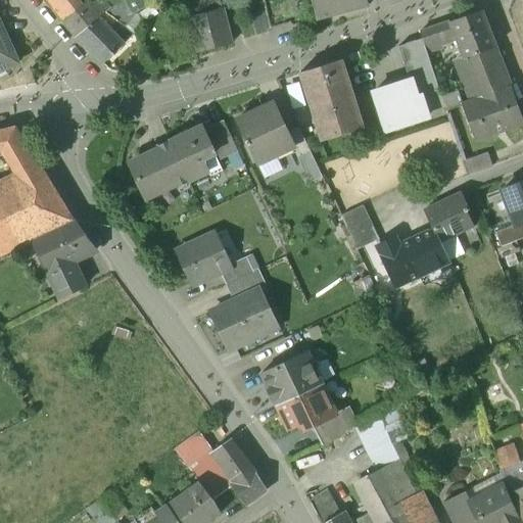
[(44,0),(62,22),(82,6),(76,0),(44,0)]
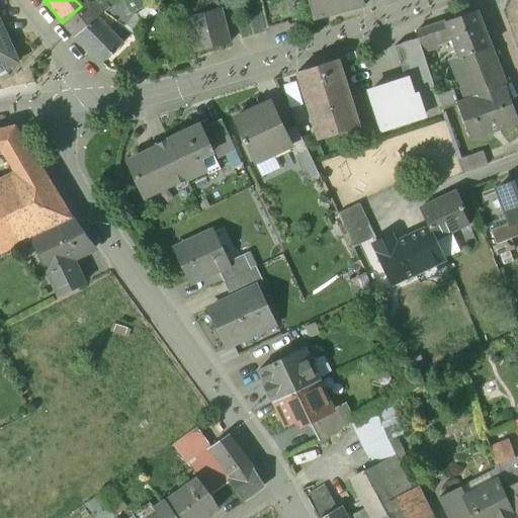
[(144,24),(135,12),(126,16),(121,0),(103,0),(93,2),(93,3),(104,13),(116,21),(123,26),(124,27),(131,32),(144,24)]
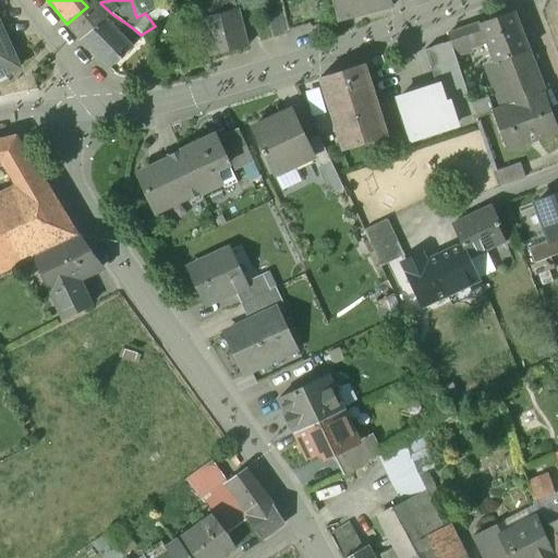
[(153,0),(131,0),(136,17),(145,13),(146,13),(145,12),(156,5),(153,0)]
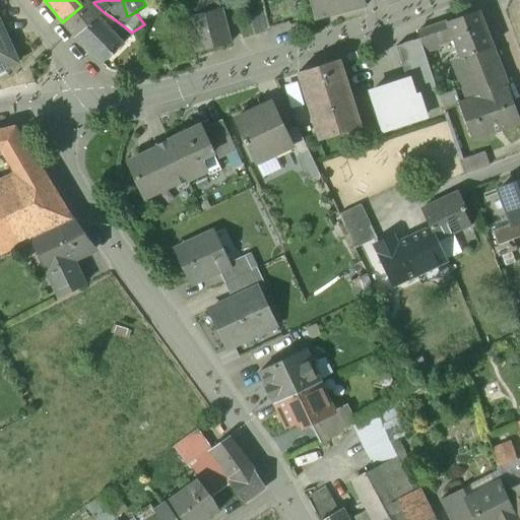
[(183,0),(197,53),(229,44),(219,5),(217,0),(183,0)]
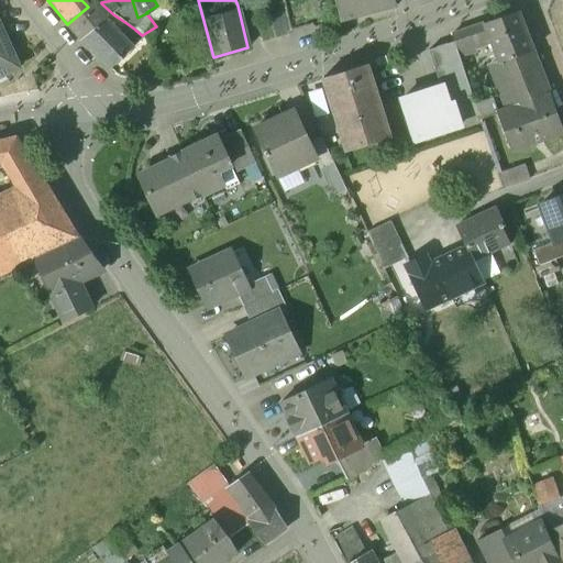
[(394,0),(334,0),(341,22),(396,7),(394,0)]
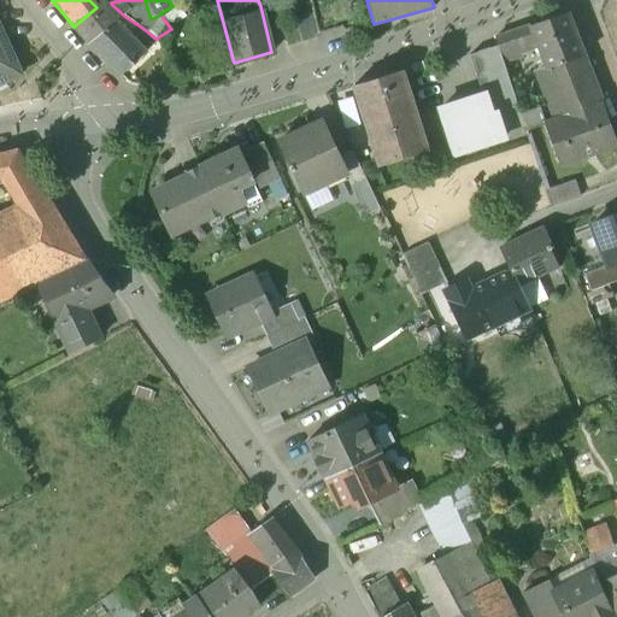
[(97,7),(74,27),(89,46),(113,25),(112,25),(124,16),(111,4),(97,7)]
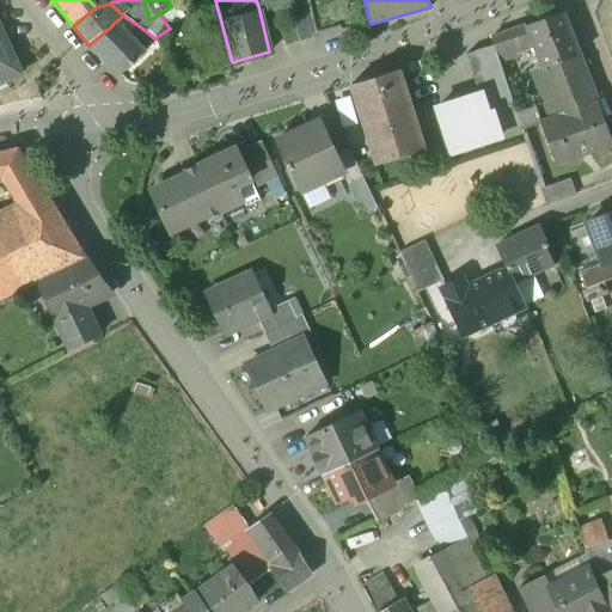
[(580,56),(563,14),(526,28),(533,46),(543,68),(580,56)]
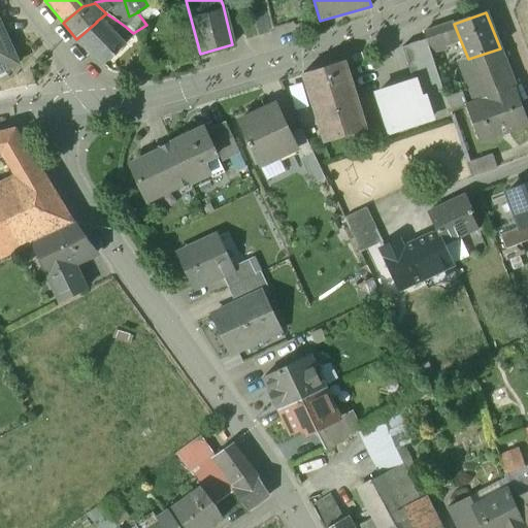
[(106,13),(96,22),(97,22),(76,39),(103,66),(125,45),(110,30),(119,22),(106,13)]
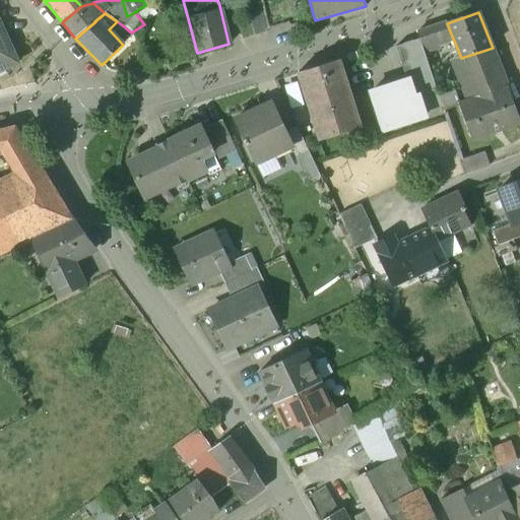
[(447,23),(433,28),(438,44),(453,39),(447,23)]
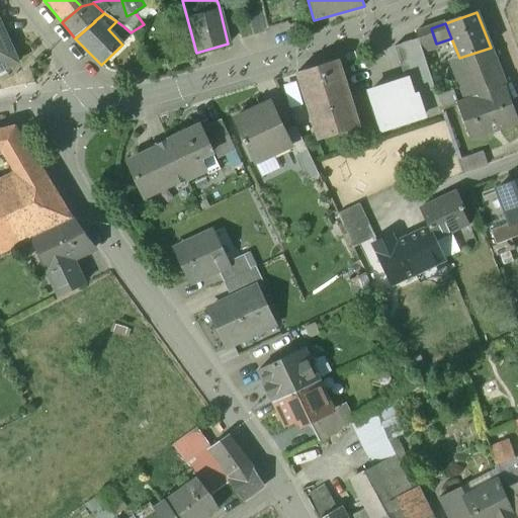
[(0,24),(0,71),(17,64),(0,24)]
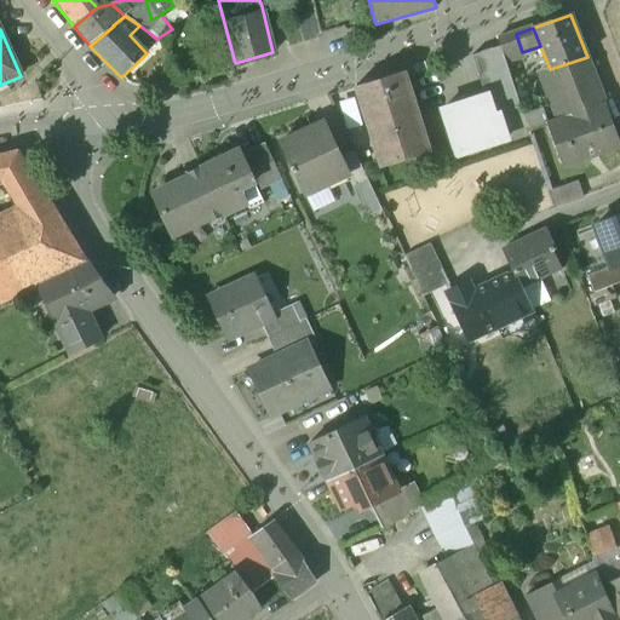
[(156,39),(149,33),(142,40),(153,51),(154,57),(165,47),(156,39)]
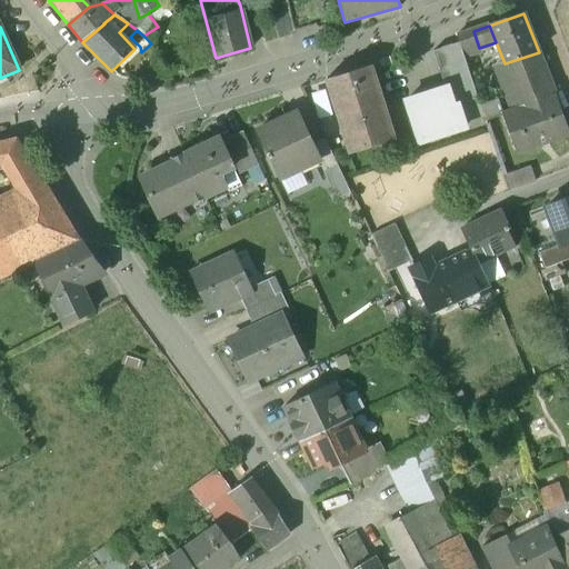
[(473,31),(457,37),(458,43),(463,58),(478,53),(480,52),(479,48),(473,31)]
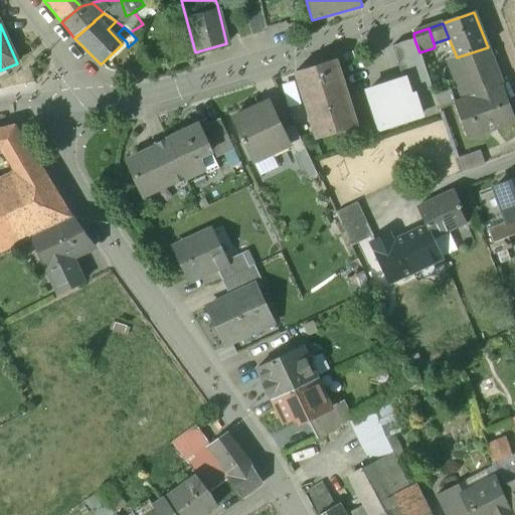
[(391,47),(402,78),(367,91),(381,131),(439,111),(435,97),(425,69),(419,52),(414,39),(391,47)]
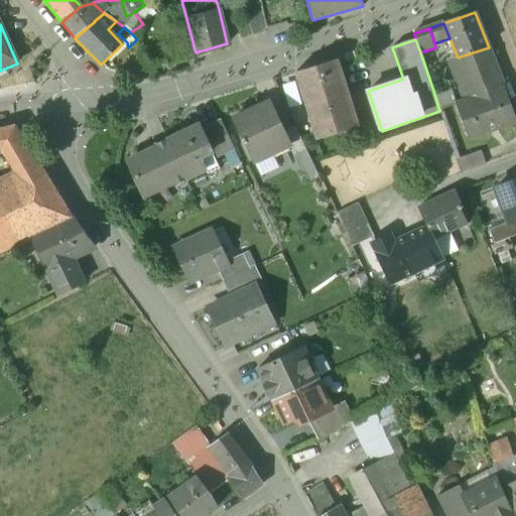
[(489,47),(458,57),(456,63),(470,100),(504,88),(489,47)]
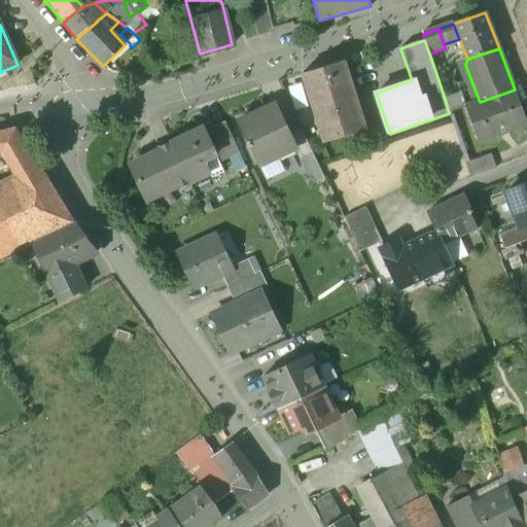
[(443,49),(429,54),(435,71),(449,68),(443,49)]
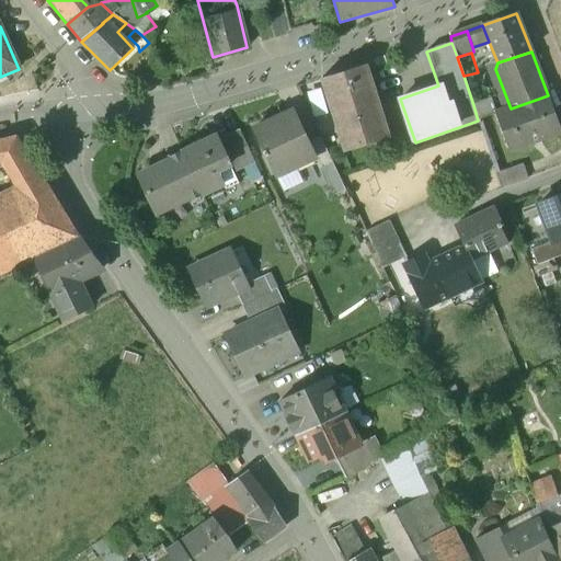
[(366,66),(322,80),(345,153),(390,139),(366,66)]
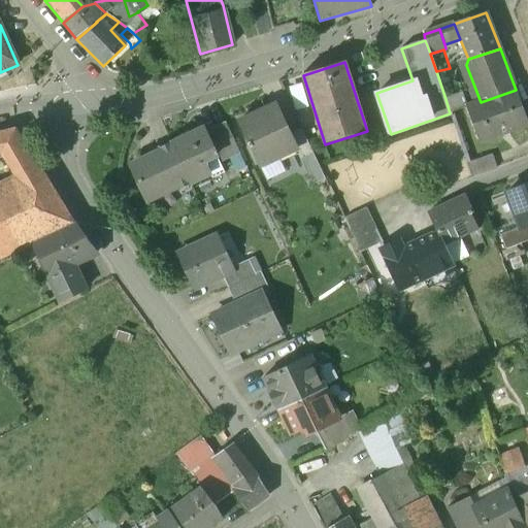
[(527,123),(516,90),(481,102),(467,107),(466,107),(479,142),(527,125),(527,123)]
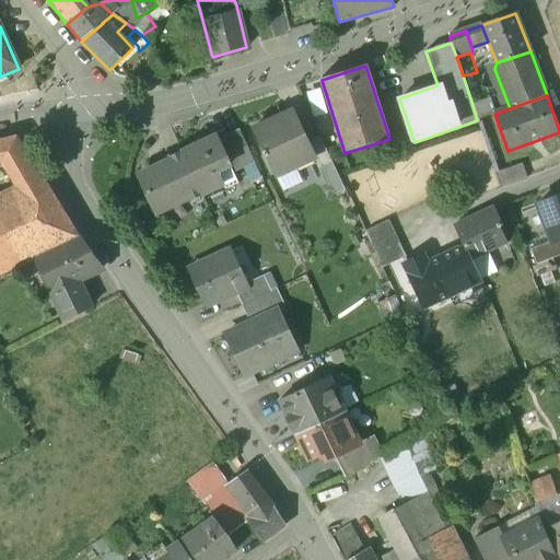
[(490,100),(473,105),(477,120),(494,114),(496,114),(490,100)]
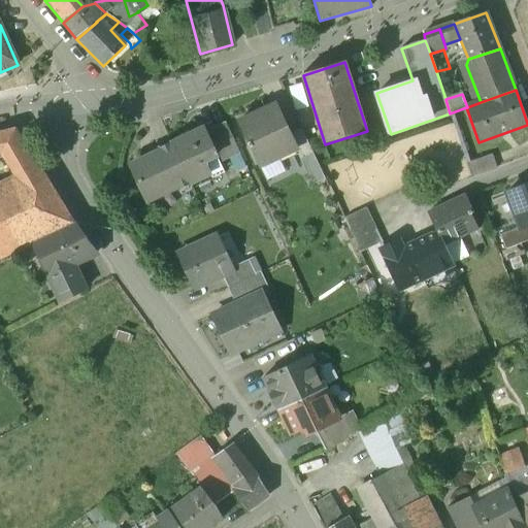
[(275,104),(238,123),(249,142),(248,143),(250,149),(251,149),(260,167),(297,150),(290,135),(275,104)]
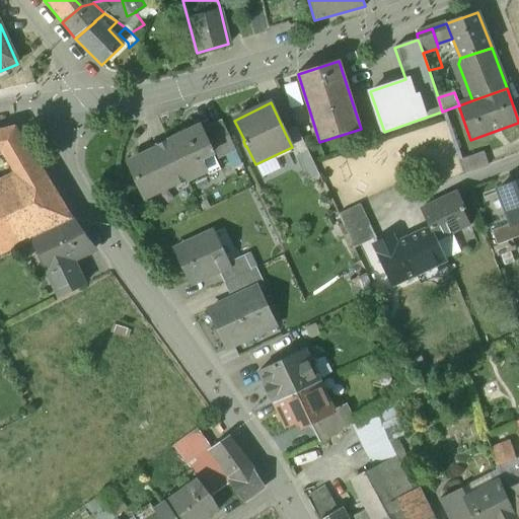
[(222,123),(203,132),(213,154),(211,154),(214,160),(235,150),(222,123)]
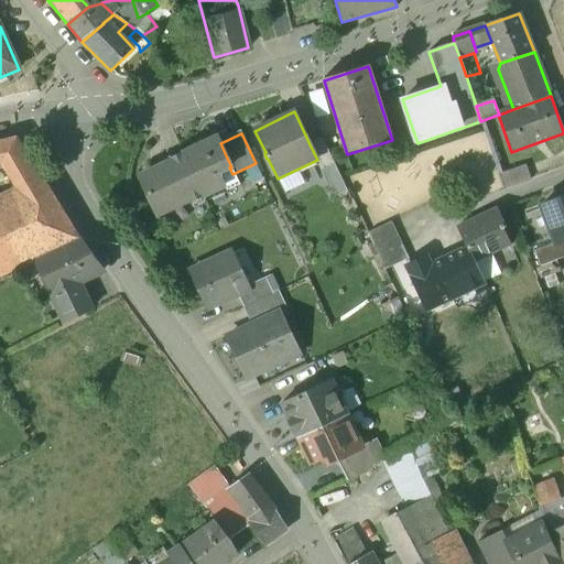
[(217,137),(183,153),(203,197),(225,186),(218,173),(229,167),(231,167),(220,143),(217,137)]
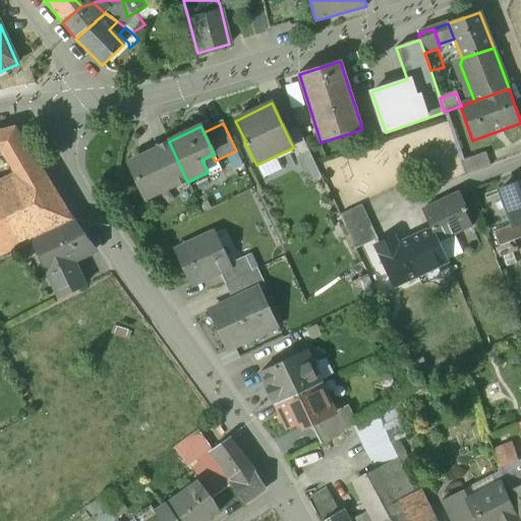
[(53,189),(14,128),(0,131),(0,150),(4,150),(18,172),(16,173),(19,178),(0,187),(0,201),(5,213),(53,189)]
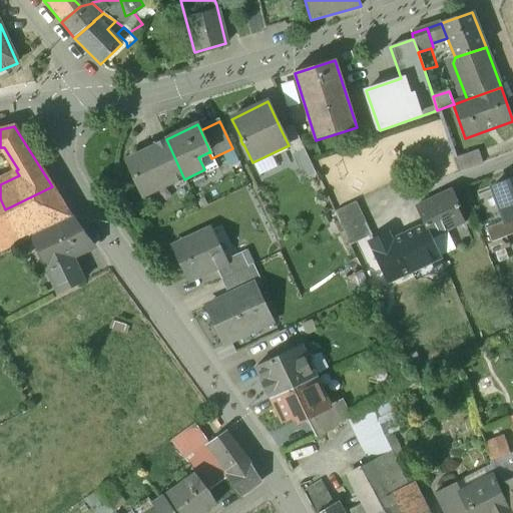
[(293,126),(282,131),(289,145),(305,181),(318,175),(293,126)]
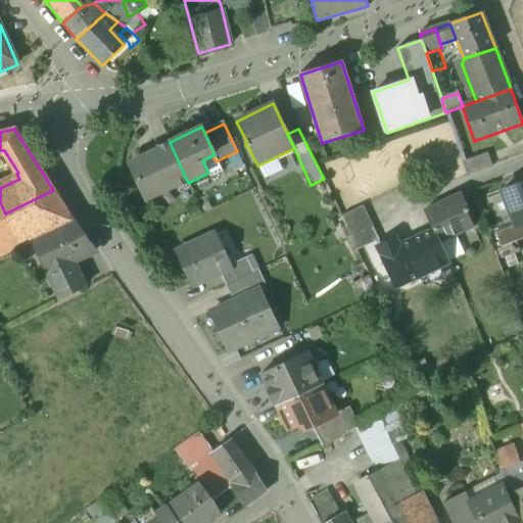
[(170,142),(152,150),(154,154),(129,165),(145,199),(174,185),(176,188),(188,183),(170,142)]
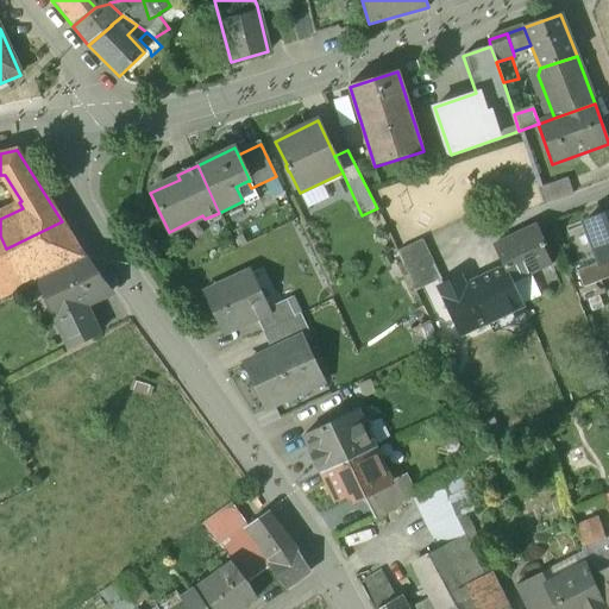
[(567,180),(539,190),(544,207),(572,196),(567,180)]
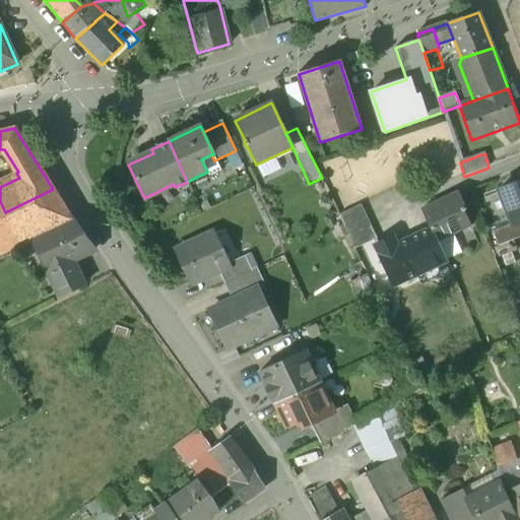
[(519,181),(498,189),(512,225),(495,232),(501,246),(519,238),(519,181)]
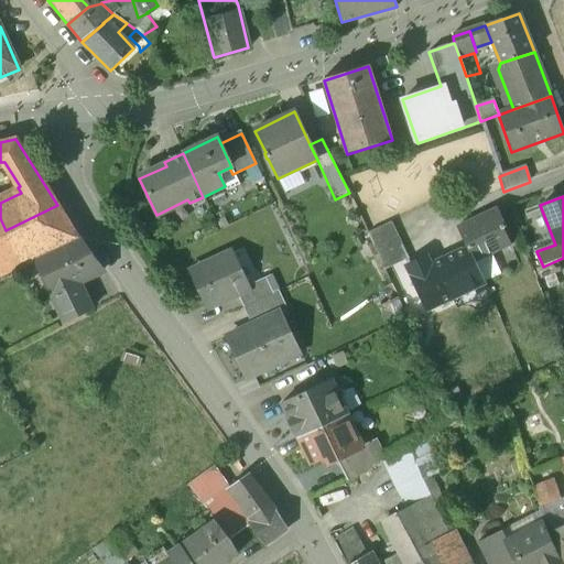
[(57,205),(6,230),(0,218),(0,275),(35,259),(78,239),(57,205)]
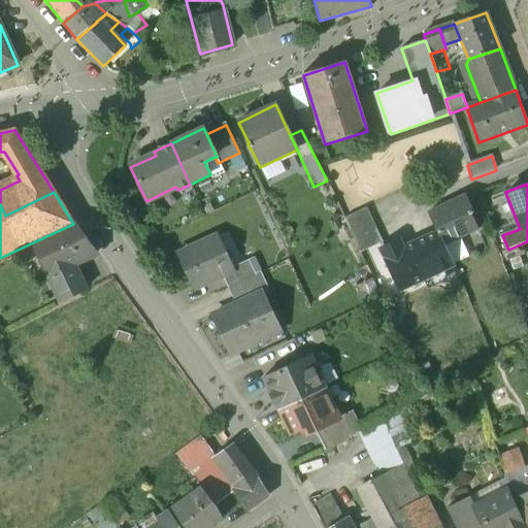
[(465,196),(428,213),(437,233),(438,233),(443,245),(444,245),(477,229),(470,215),(472,213),(465,196)]
